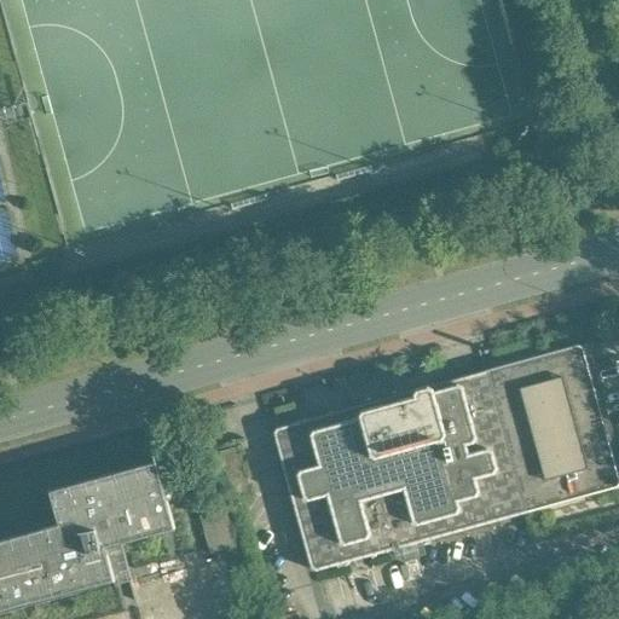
[(513,363),(484,370),(485,372),(522,512),(524,510),(525,514),(530,513),(554,505),(557,501),(556,498),(589,490),(590,492),(596,495),(618,489),(618,486),(618,476),(614,460),(609,457),(597,460),(595,452),(597,451),(605,445),(609,443),(595,386),(589,388),(579,386),(578,387),(576,379),(586,376),(590,370),(584,348),(578,345),(555,351),(551,357),(553,358),(520,366),(519,365),(513,363)]
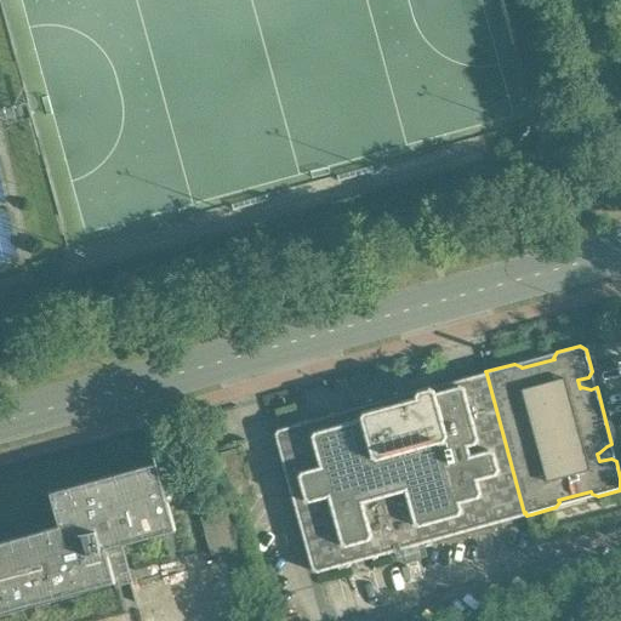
[(524,513),(486,374),(467,380),(466,377),(462,379),(459,383),(460,386),(453,388),(451,386),(451,385),(450,385),(449,383),(448,383),(446,383),(445,383),(444,385),(443,386),(443,387),(443,388),(443,391),(436,393),(434,389),(429,387),(417,391),(414,396),(414,397),(340,417),(339,416),(334,414),(330,415),(330,417),(309,422),(309,420),(277,429),(274,434),(311,570),(317,573),(351,564),(349,560),(369,556),(370,558),(374,558),(377,552),(377,550),(417,539),(419,541),(425,543),(507,520),(506,518),(524,513)]
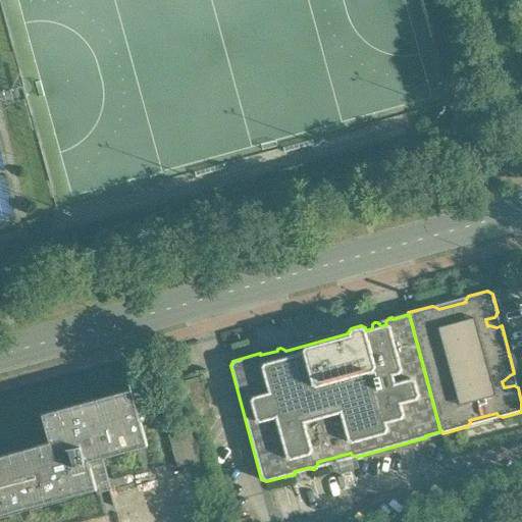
[(0,516),(6,515),(6,516),(8,515),(8,514),(53,503),(52,503),(95,490),(96,491),(97,491),(94,478),(107,476),(102,458),(103,458),(103,457),(144,446),(145,447),(147,446),(132,388),(131,389),(131,390),(88,402),(88,401),(86,401),(87,402),(44,413),(44,412),(42,413),(50,441),(36,446),(36,447),(0,456),(0,516)]
